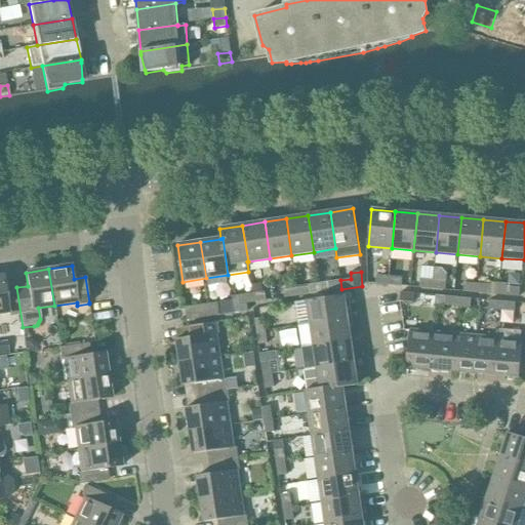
[(420,273),(420,280),(419,280),(419,289),(433,290),(433,281),(433,274),(420,273)]
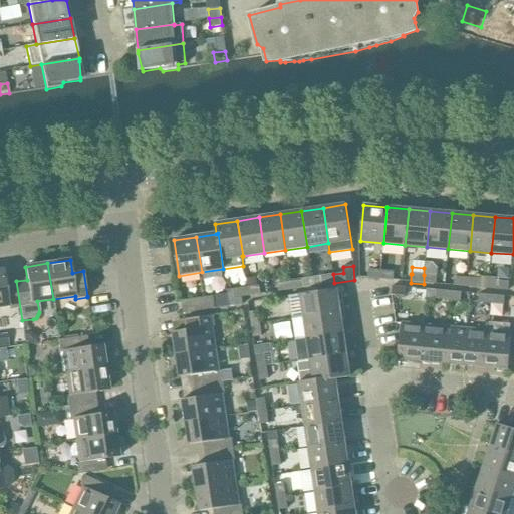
[(380,279),(381,270),(368,269),(367,278),(380,279)]
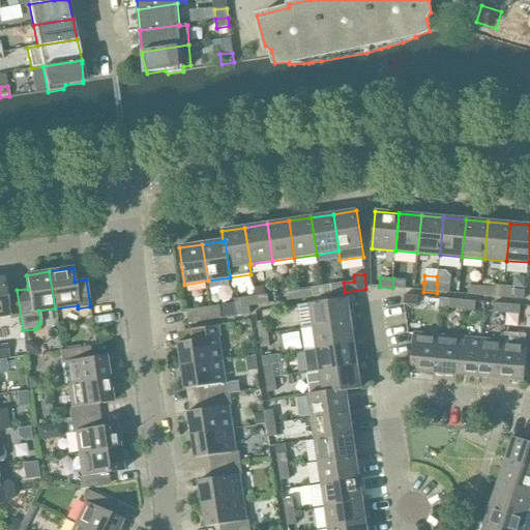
[(0,278),(0,316),(9,316),(9,319),(20,317),(22,330),(23,330),(17,290),(5,292),(3,278),(0,278)]
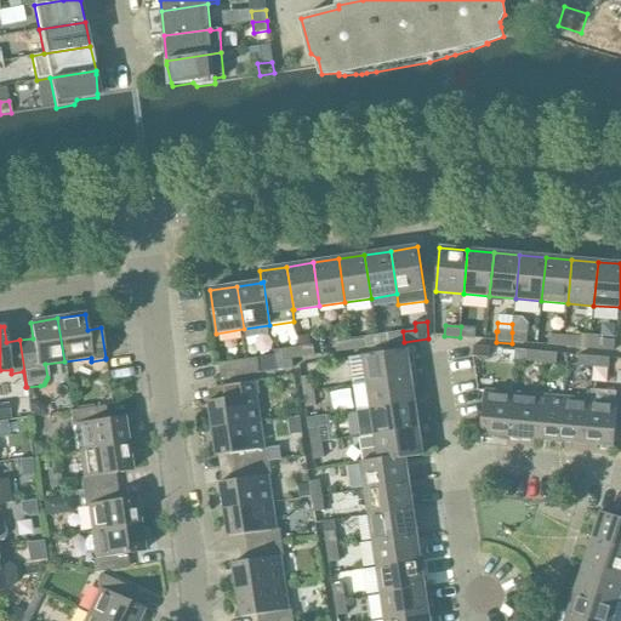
[(461,326),(460,337),(474,339),(476,328),(461,326)]
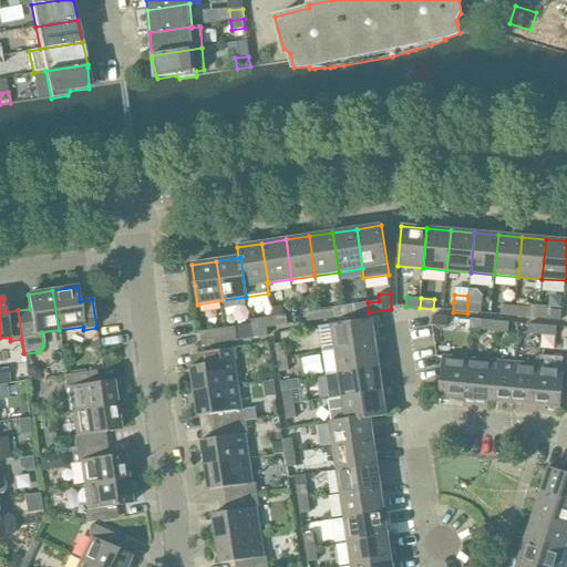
[(369,312),(368,302),(353,305),(356,315),(369,312)]
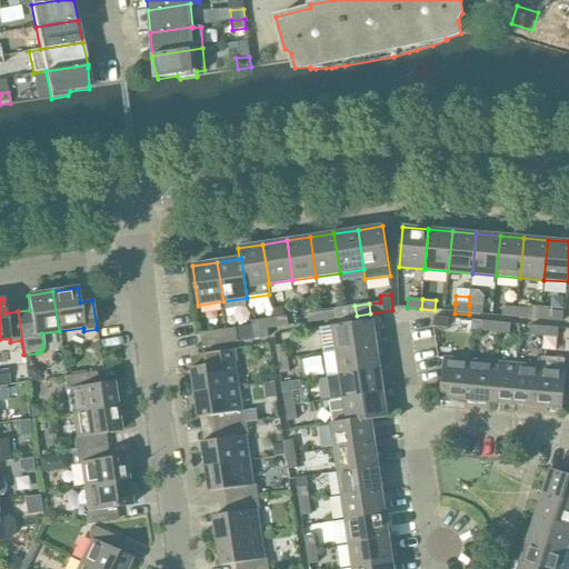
[(482,316),(482,306),(469,305),(469,315),(482,316)]
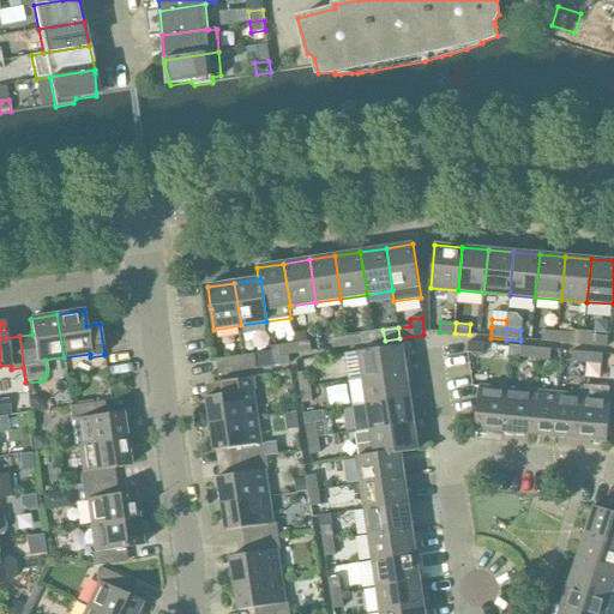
[(543,331),(542,342),(558,343),(559,333),(543,331)]
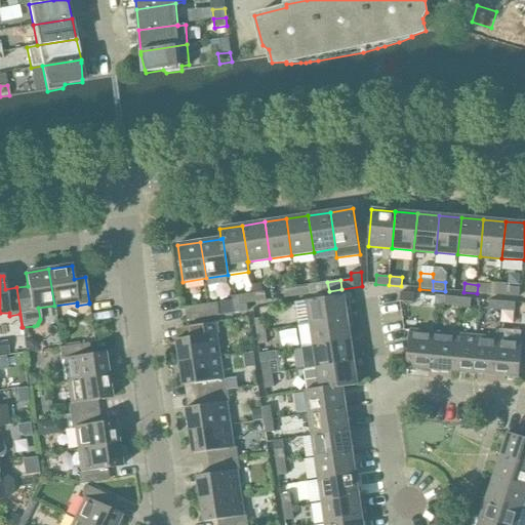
[(311,295),(309,285),(296,287),(298,297),(311,295)]
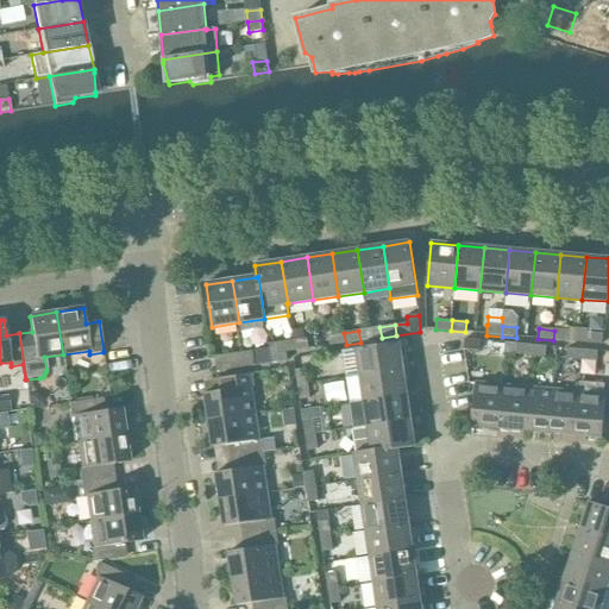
[(566,341),(567,332),(554,331),(553,340),(566,341)]
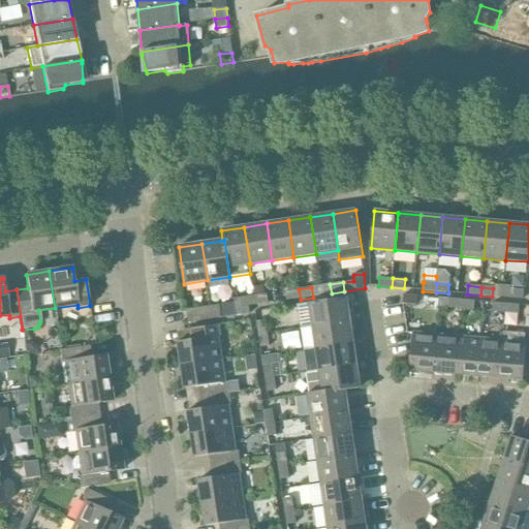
[(285,291),(287,302),(301,300),(299,289),(285,291)]
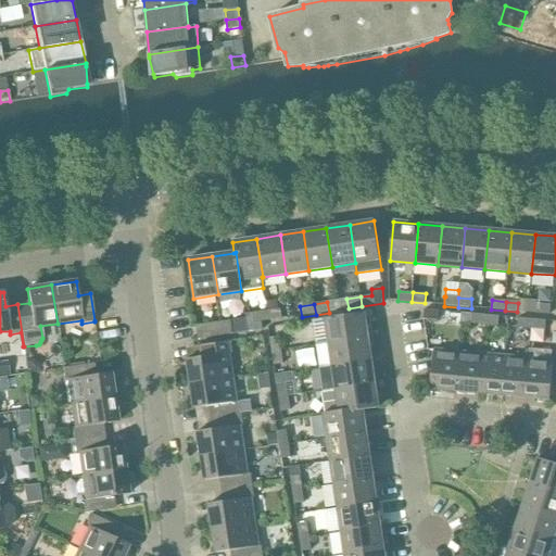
[(551,305),(536,304),(535,314),(550,315),(551,305)]
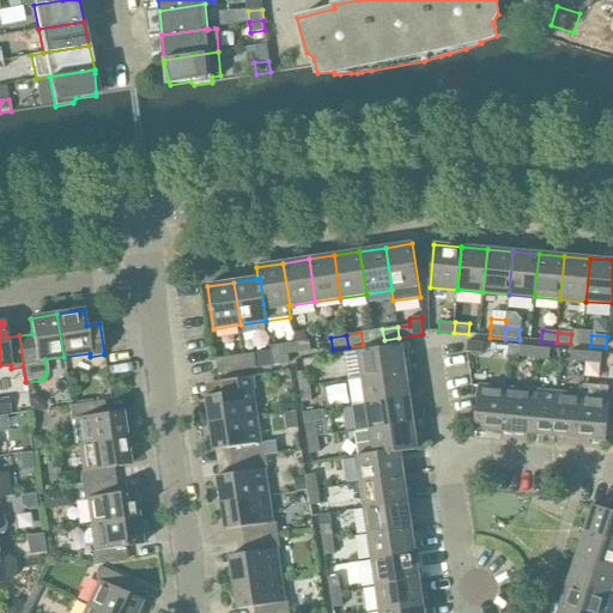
[(310,352),(309,341),(295,343),(297,354),(310,352)]
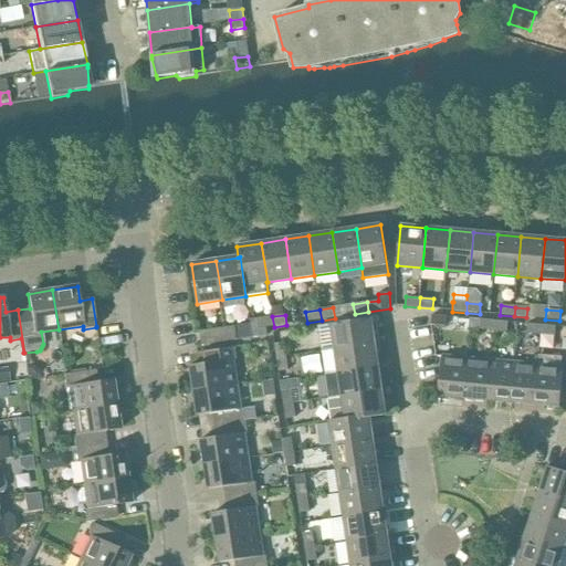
[(432,315),(432,317),(431,325),(446,326),(447,316),(432,315)]
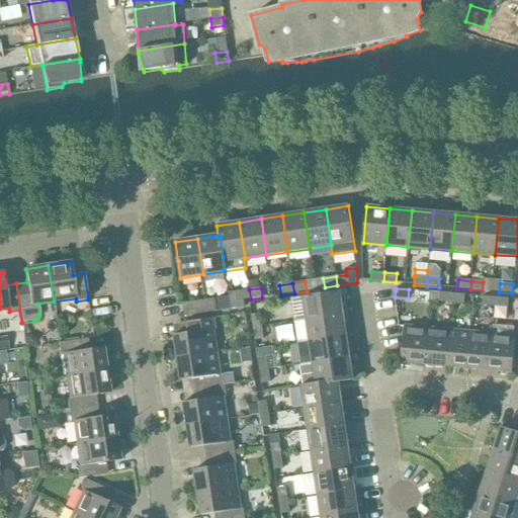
[(251,299),(249,289),(229,292),(232,310),(245,308),(244,300),(251,299)]
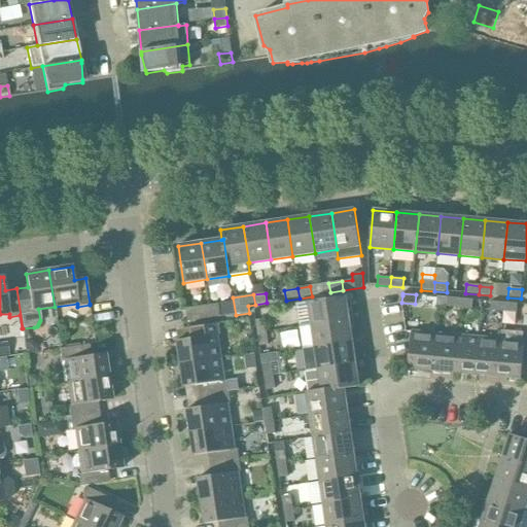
[(301,327),(349,319),(345,296),(296,304),(301,327)]
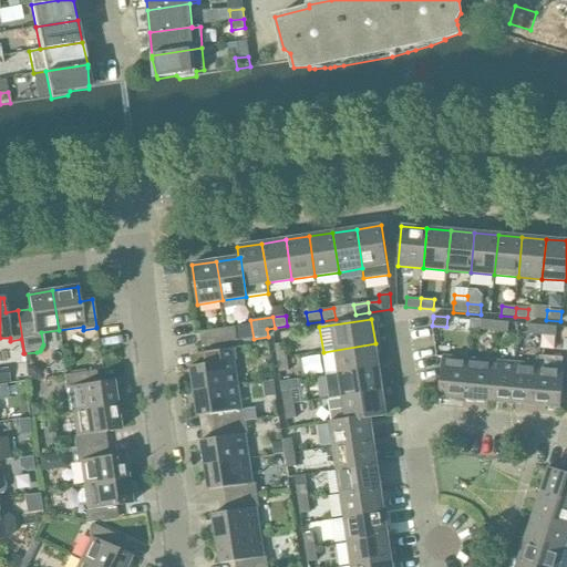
[(481,321),(480,331),(494,331),(495,321),(481,321)]
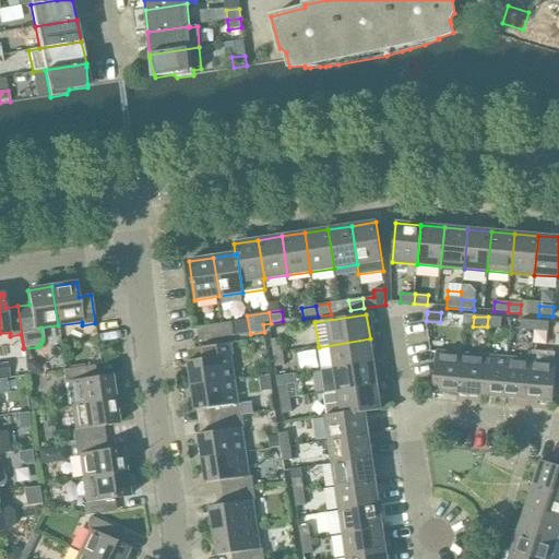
[(500,328),(501,318),(488,317),(487,326),(500,328)]
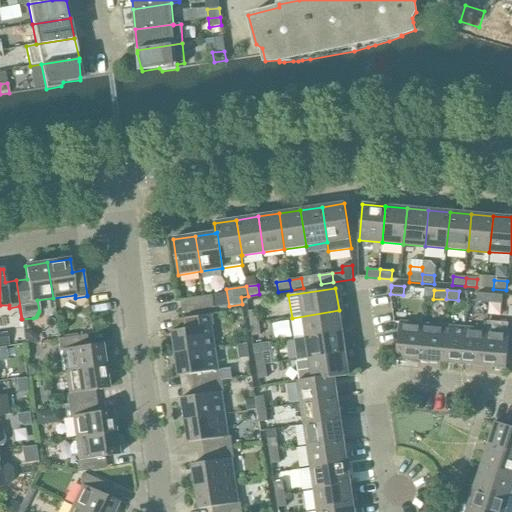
[(477,293),(476,302),(489,303),(490,294),(477,293)]
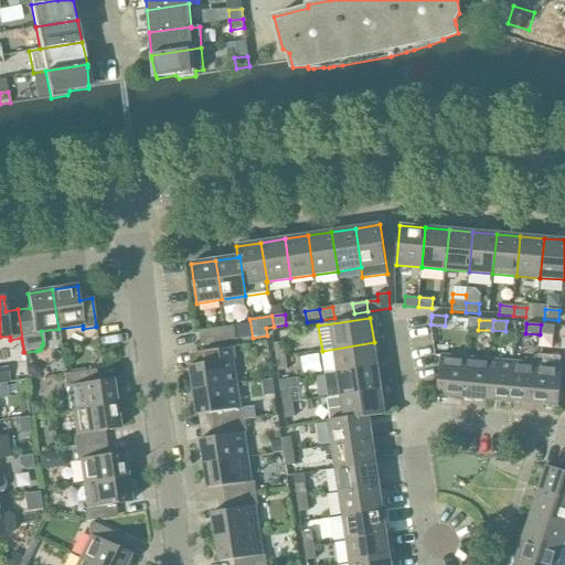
[(554,336),(554,326),(541,324),(540,334),(554,336)]
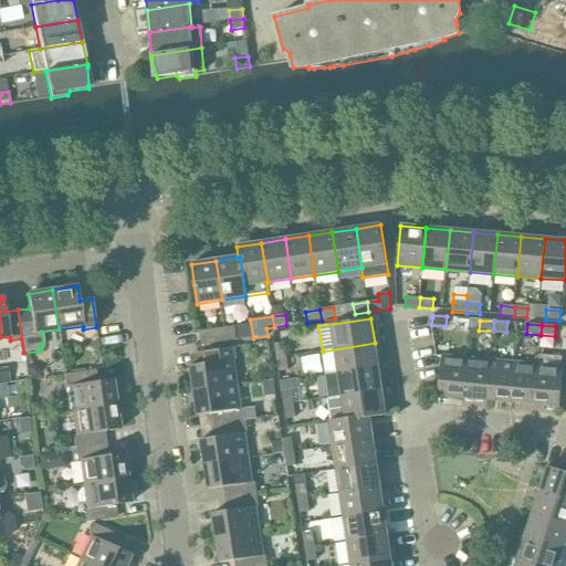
[(226,327),(228,342),(237,341),(236,326),(226,327)]
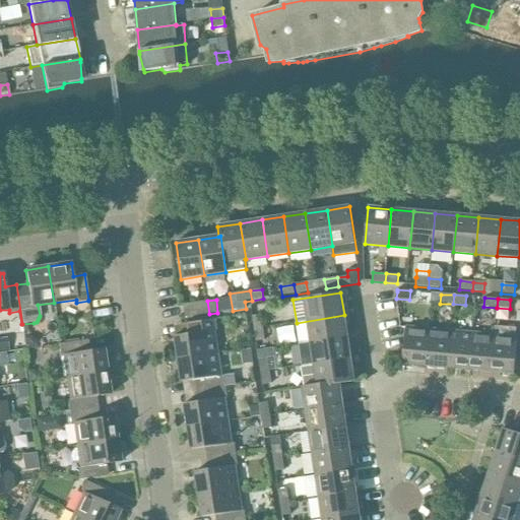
[(209,314),(207,301),(184,305),(185,317),(209,314)]
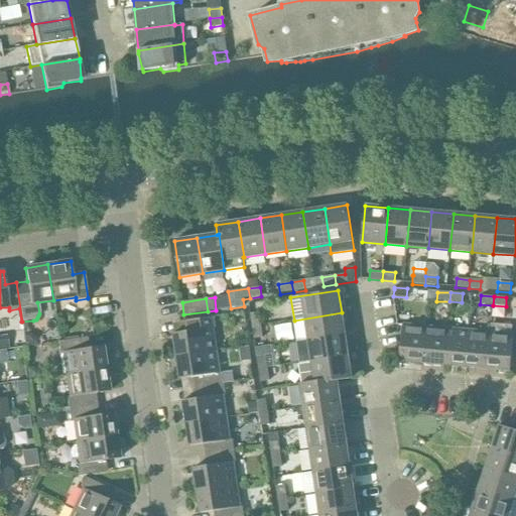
[(345,335),(342,312),(294,320),(297,342),(345,335)]
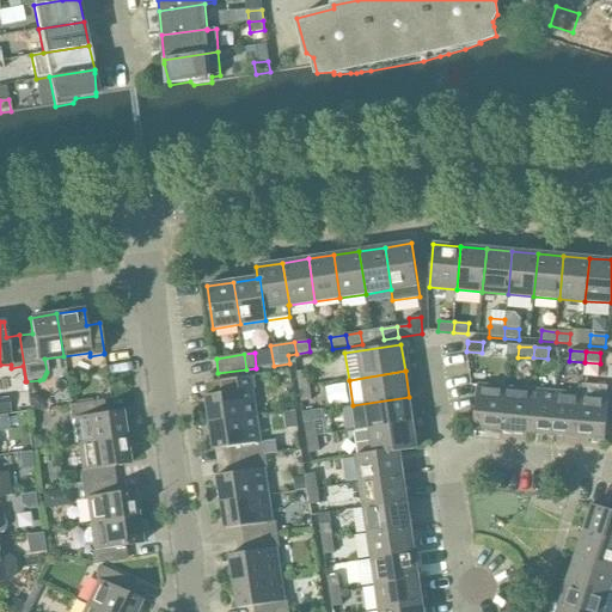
[(307,372),(297,373),(299,387),(310,386),(307,372)]
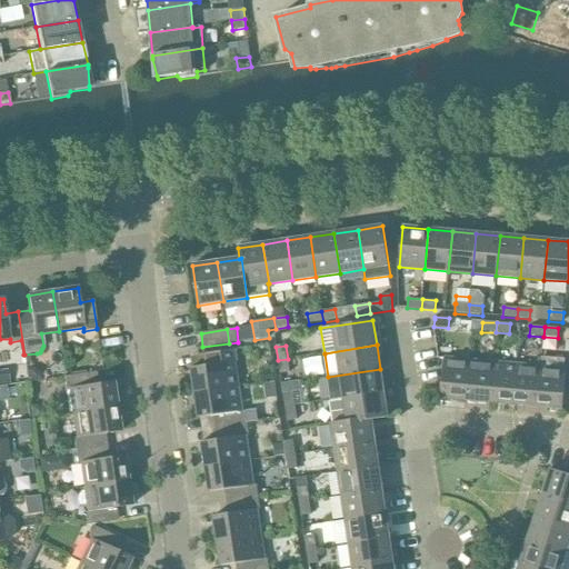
[(196,393),(239,387),(235,362),(238,361),(237,349),(226,351),(227,362),(191,368),(196,393)]
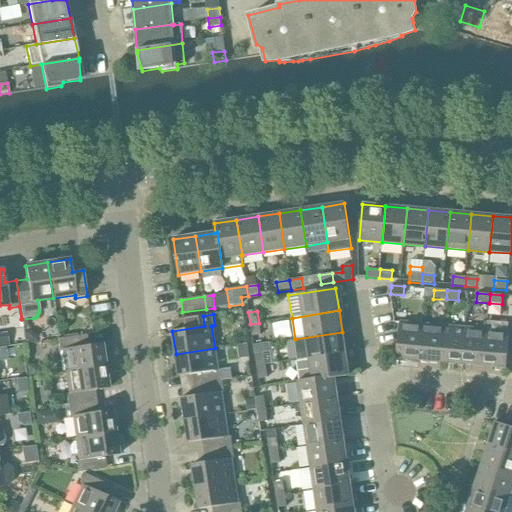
[(400,322),(399,331),(397,358),(419,360),(422,324),(400,322)]
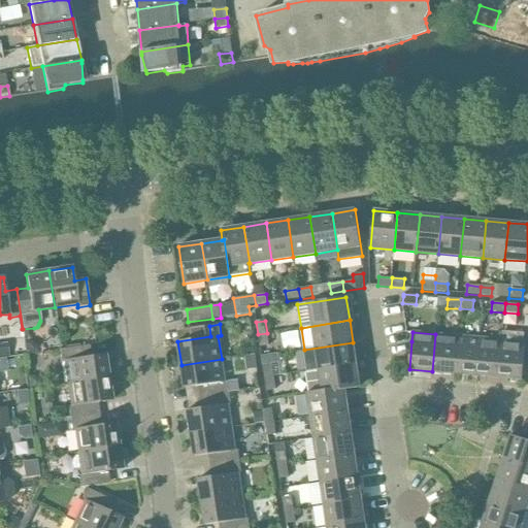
[(502,340),(499,377),(522,380),(526,342),(523,342),(524,333),(502,332),(502,340)]
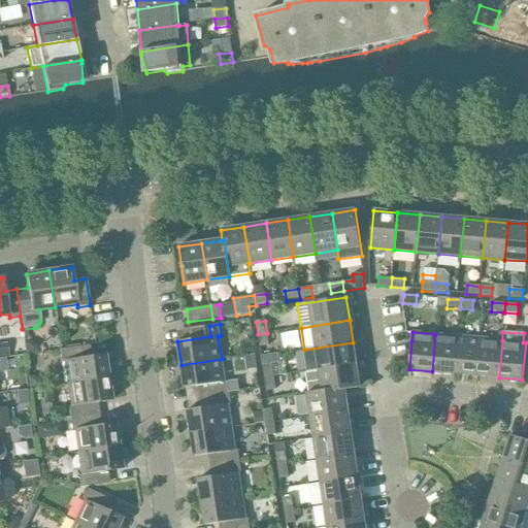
[(260,348),(268,347),(267,333),(258,334),(260,348)]
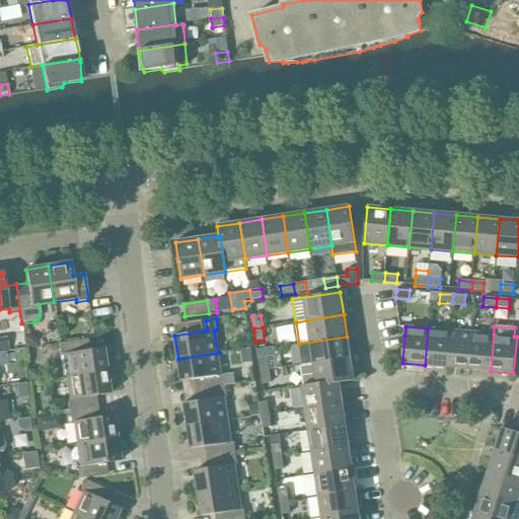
[(425,365),(447,367),(450,330),(428,328),(425,365)]
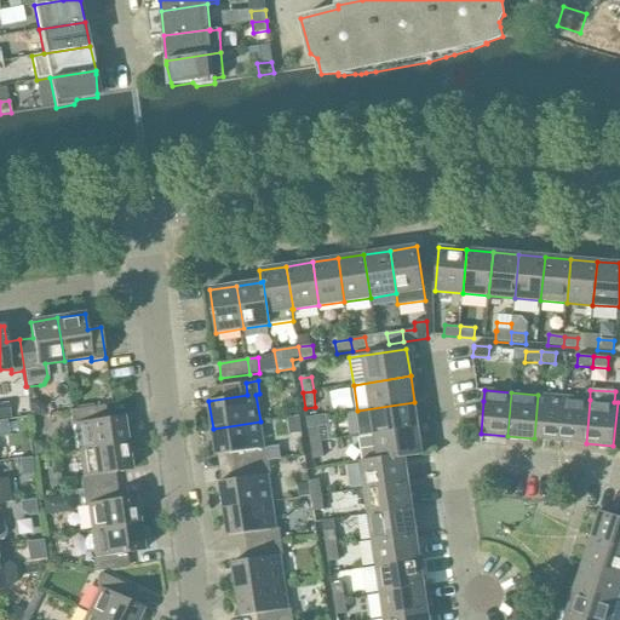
[(534,438),(560,441),(563,397),(538,395),(534,438)]
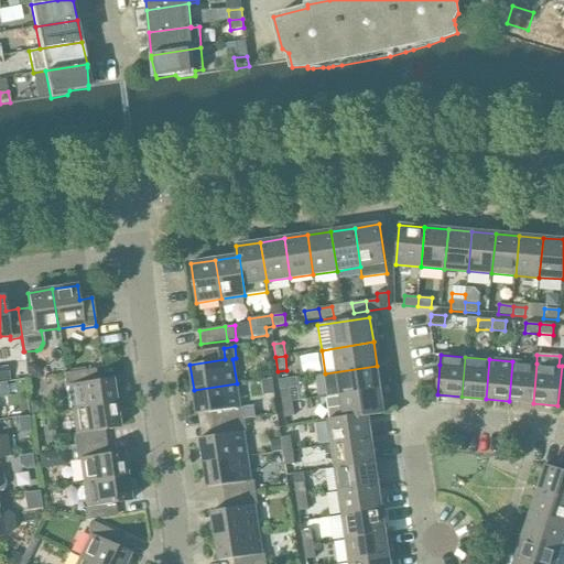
[(537,364),(512,361),(509,401),(533,403),(537,364)]
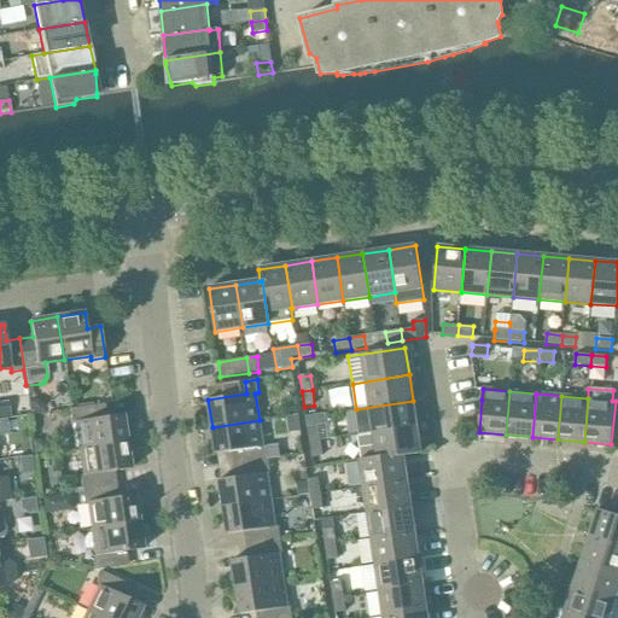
[(417,426),(413,401),(356,409),(359,435),(417,426)]
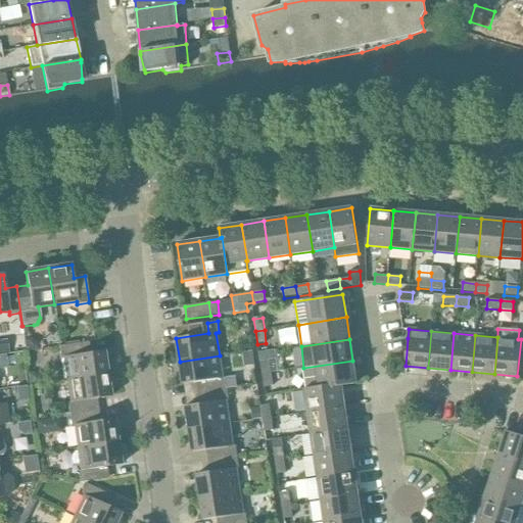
[(67,380),(107,374),(103,350),(90,352),(89,342),(59,346),(60,358),(64,358),(67,380)]
